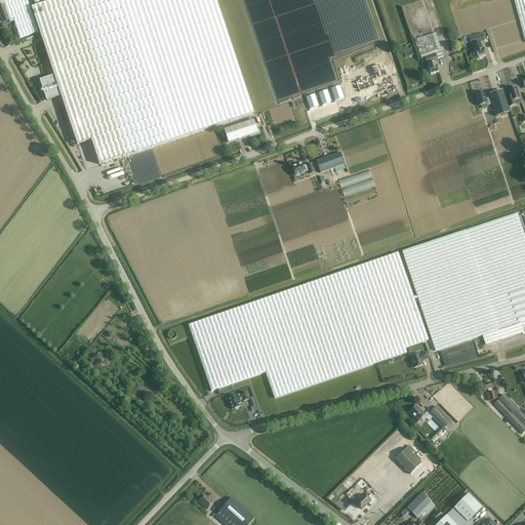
[(13,21),(19,39),(39,32),(27,0),(0,0),(0,14),(3,23),(10,21),(10,23),(13,21)]
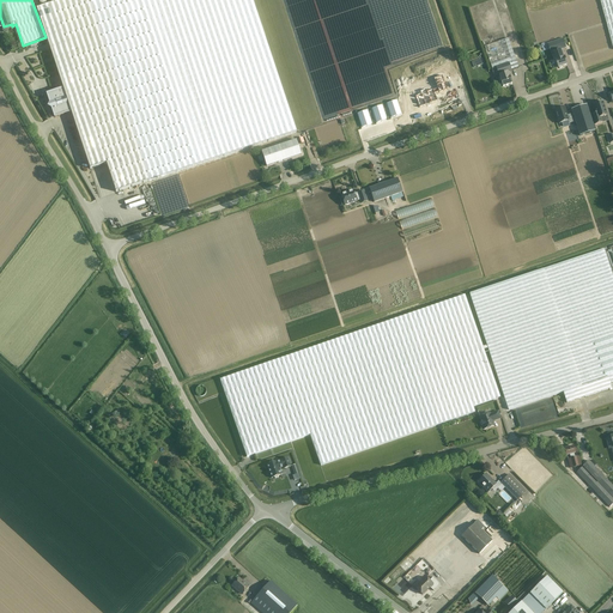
[(107,164),(116,193),(297,133),(252,0),(52,0),(53,4),(37,10),(64,90),(48,95),(50,103),(49,107),(53,109),(55,117),(71,113),(90,169),(107,164)]
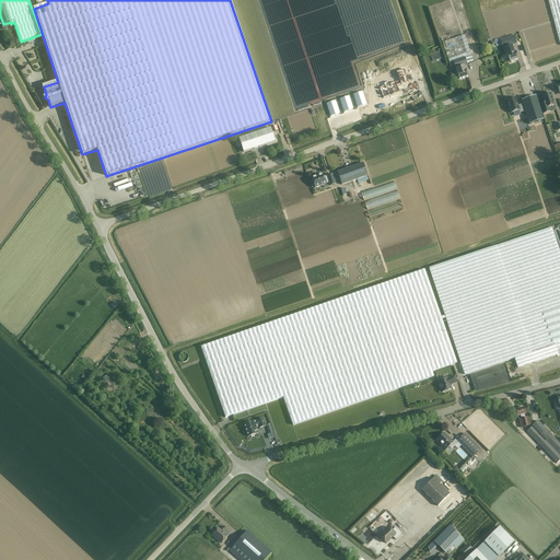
[(559,0),(548,0),(559,44),(559,0)]
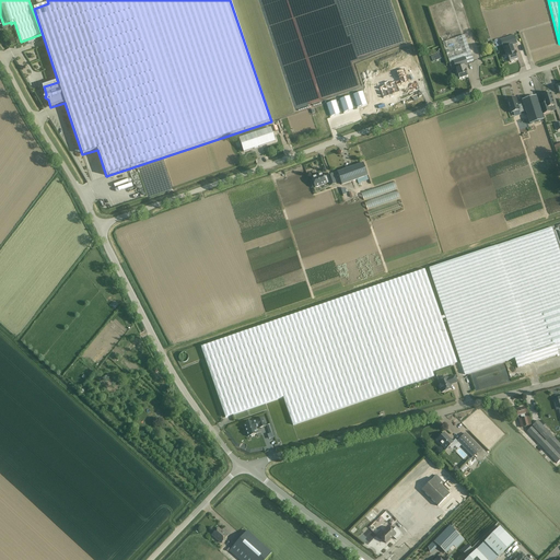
[(457,73),(459,80),(468,77),(466,70),(465,70),(464,67),(468,66),(467,65),(474,61),(465,35),(443,43),(450,62),(453,61),(455,70),(456,69),(458,72),(457,73)]
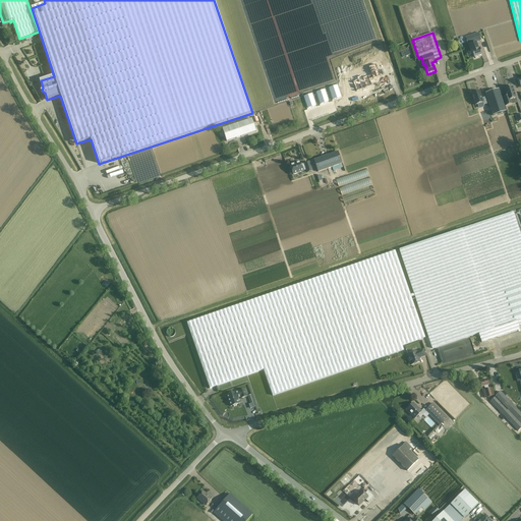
[(480,41),(478,33),(465,37),(468,46),(470,45),(474,58),(482,55),(480,49),(478,49),(476,43),(480,41)]
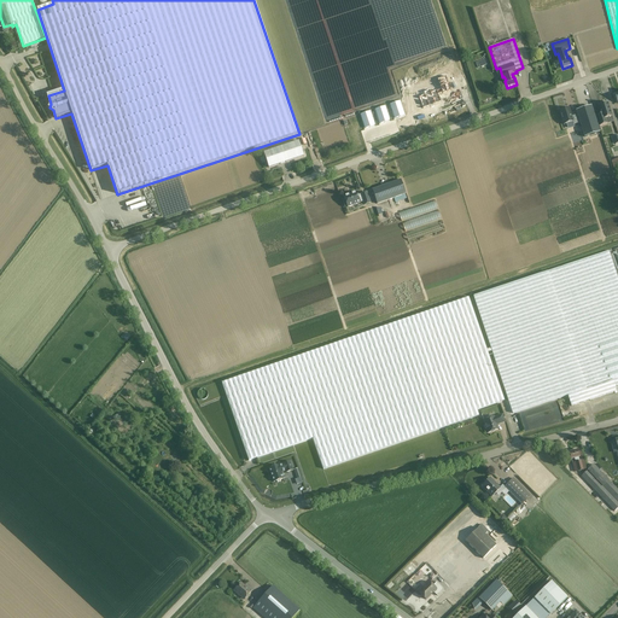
[(435,106),(435,105),(441,101),(438,94),(442,93),(442,94),(452,91),(447,76),(437,80),(441,89),(437,91),(437,89),(431,92),(430,89),(424,92),(425,94),(418,97),(423,109),(430,106),(430,108),(435,106)]
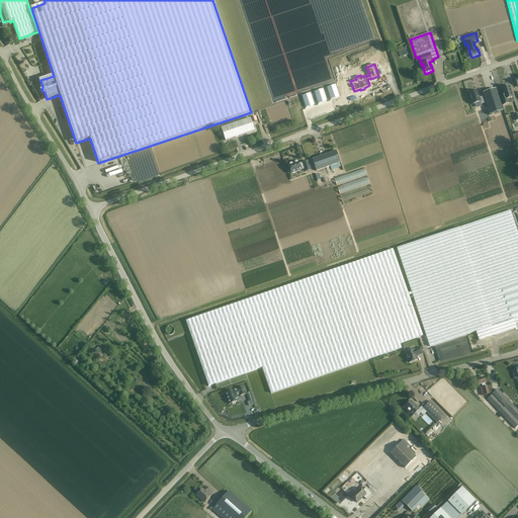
[(500,97),(502,106),(509,104),(508,99),(513,98),(509,86),(501,88),(504,96),(500,97)]
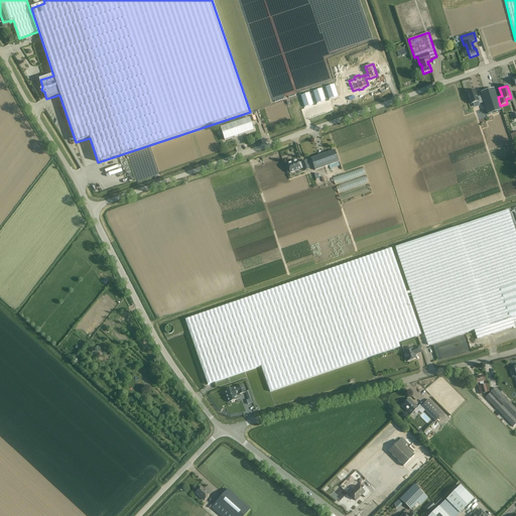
[(331,101),(334,100),(338,98),(335,87),(331,88),(327,89),(331,101)]
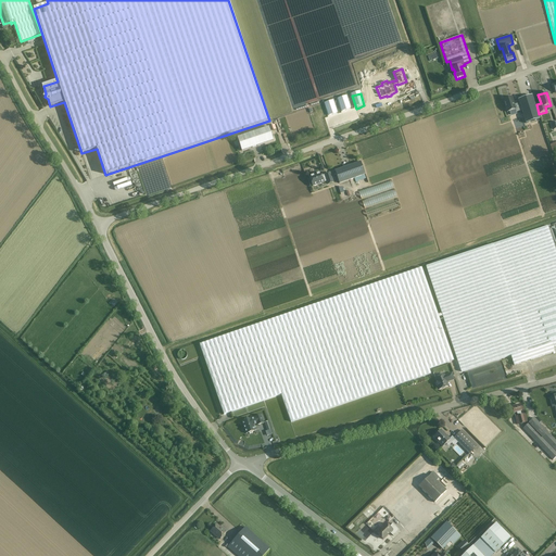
[(526,124),(540,119),(532,96),(518,100),(520,105),(521,111),(526,124)]
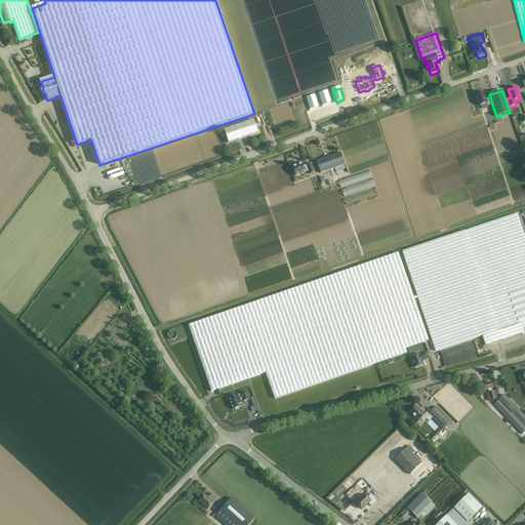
[(483,91),(475,94),(479,106),(487,104),(487,106),(492,105),(491,99),(486,101),(483,91)]
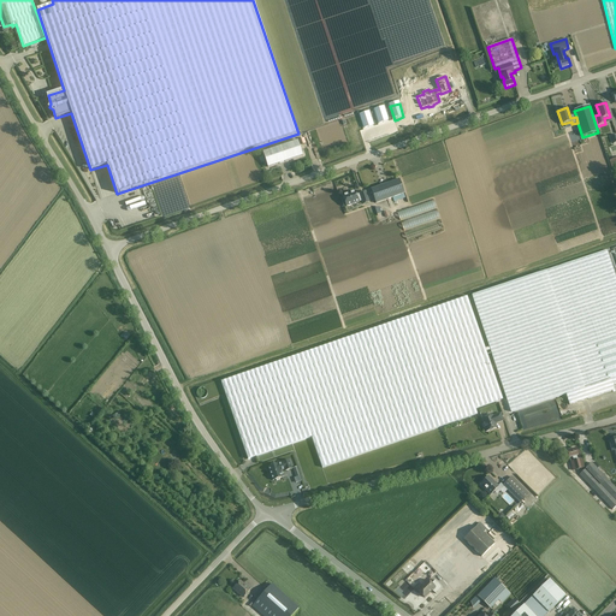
[(379,125),(384,124),(389,122),(384,108),(379,111),(374,112),(379,125)]
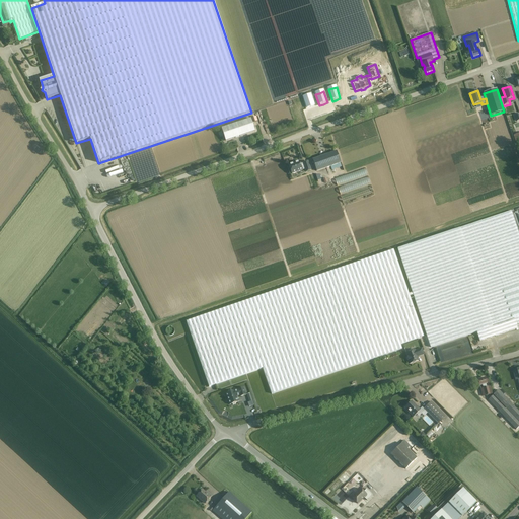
[(310,94),(303,96),(306,107),(314,105),(310,94)]
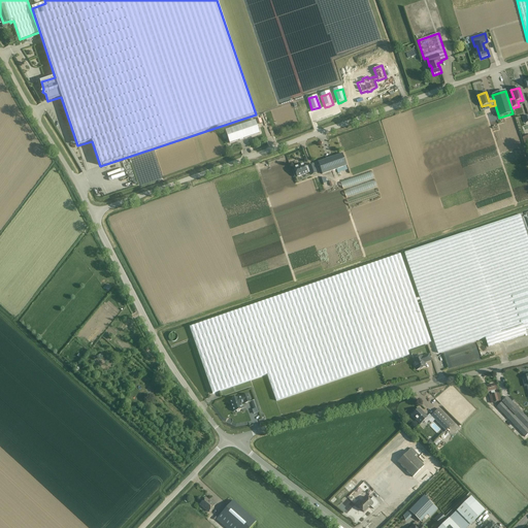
[(230,143),(260,133),(255,121),(226,131),(230,143)]
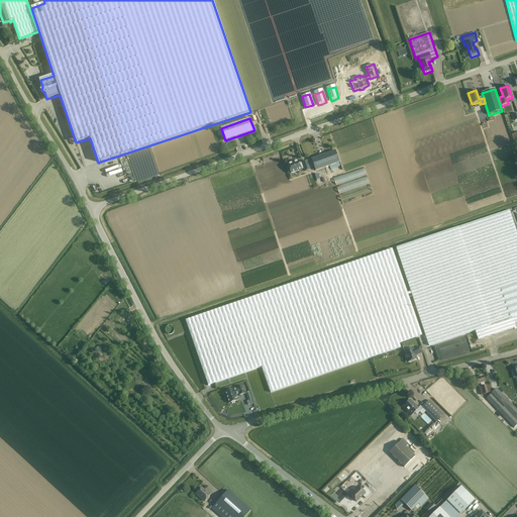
[(339,163),(335,150),(311,160),(316,171),(329,166),(330,169),(340,166),(339,163)]
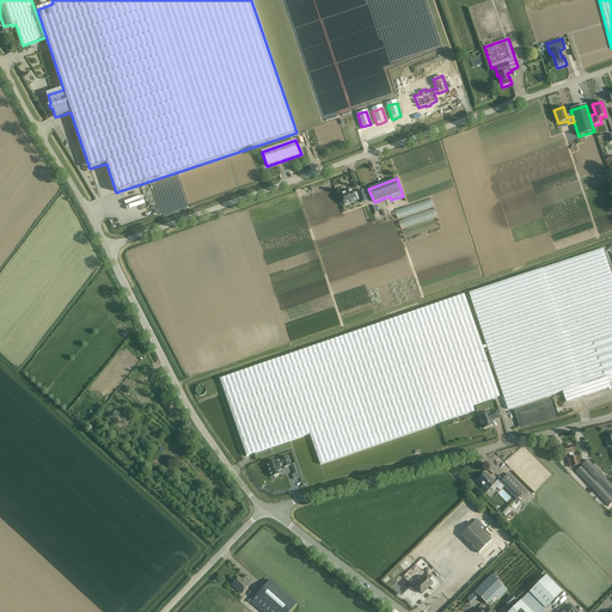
[(341,195),(344,206),(357,201),(356,201),(360,200),(361,203),(367,201),(363,190),(357,193),(357,194),(355,195),(353,190),(341,195)]
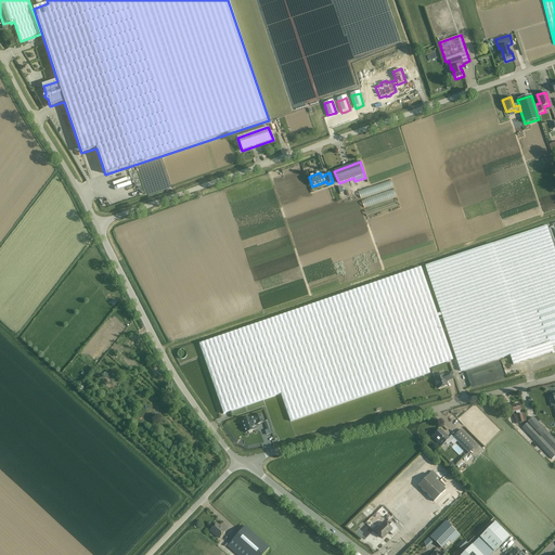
[(118,189),(132,184),(131,180),(133,180),(132,177),(116,182),(118,189)]
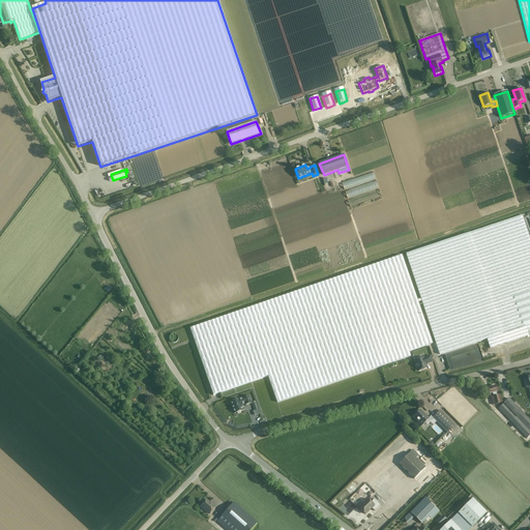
[(375,171),(343,181),(351,207),(383,197),(381,188),(380,188),(377,179),(375,171)]
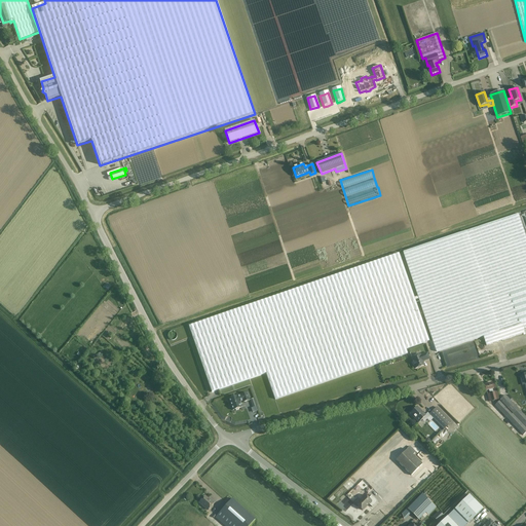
[(403,252),(437,352),(483,336),(486,346),(525,333),(524,330),(525,329),(525,237),(518,214),(403,252)]
